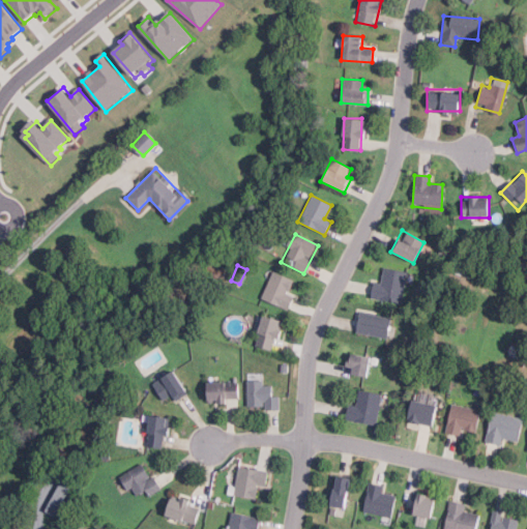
[(372,283),(370,298),(400,303),(405,272),(382,268),(379,284),(372,283)]
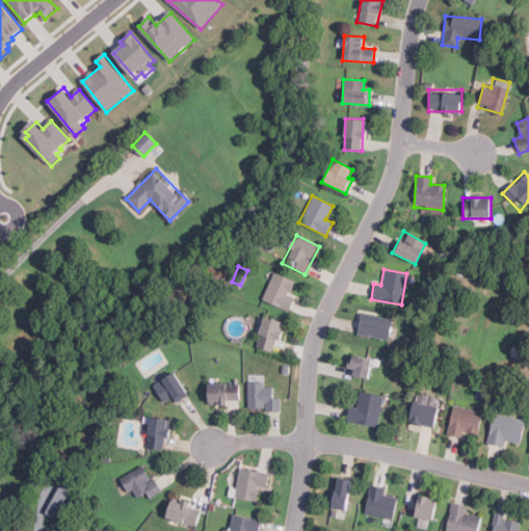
[(294,297),(288,295),(293,281),(271,272),(261,300),(289,311),(294,297)]
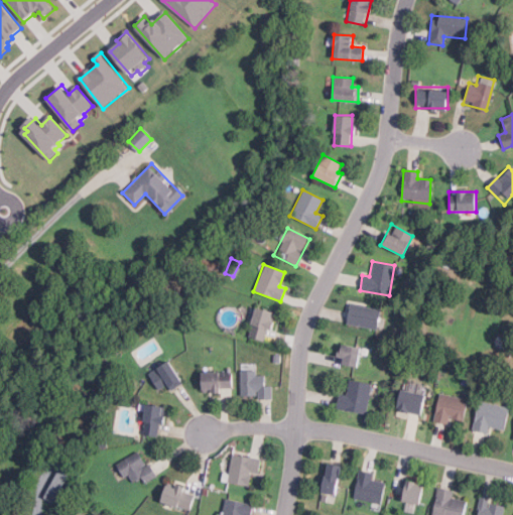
[(346,325),(375,331),(379,310),(350,303),(346,325)]
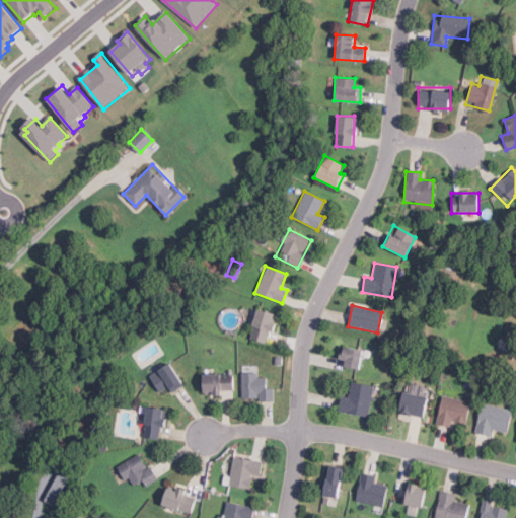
[(249,340),(268,345),(276,314),(258,309),(249,340)]
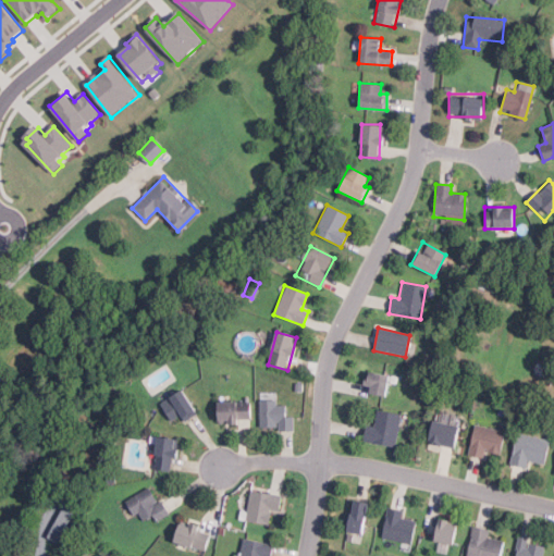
[(389,375),(370,372),(366,393),(385,397),(389,375)]
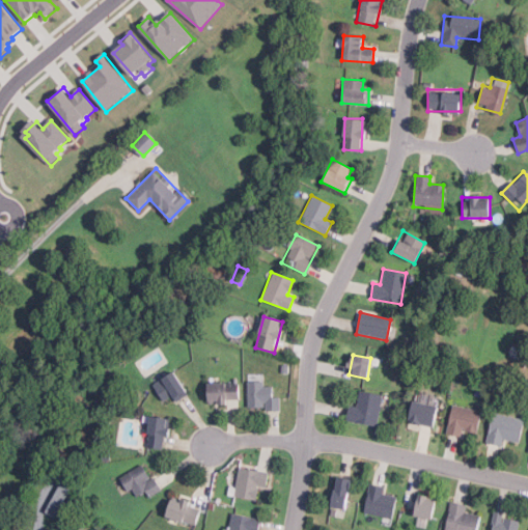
[(187,394),(173,372),(151,385),(163,402),(170,398),(173,403),(187,394)]
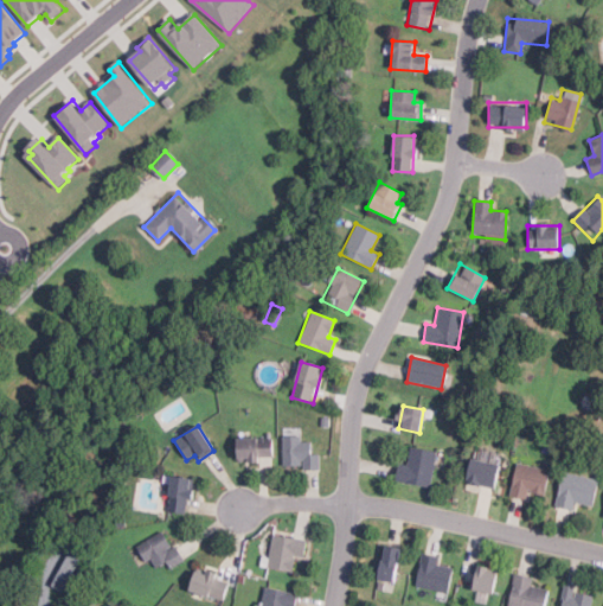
[(237,439),(237,461),(273,461),(273,439),(237,439)]
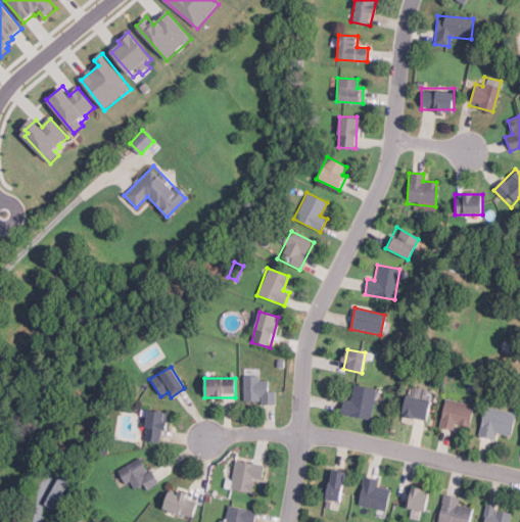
[(242,404),(274,404),(274,390),(269,390),(269,378),(242,378),(242,404)]
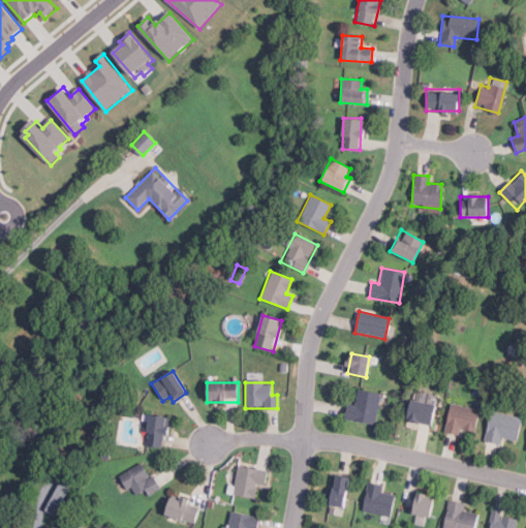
[(344,420),(374,424),(379,393),(357,390),(354,405),(346,404),(344,420)]
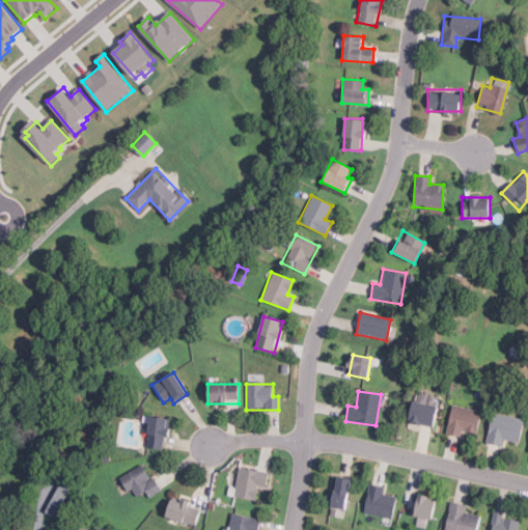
[(435,427),(439,407),(413,400),(408,421),(435,427)]
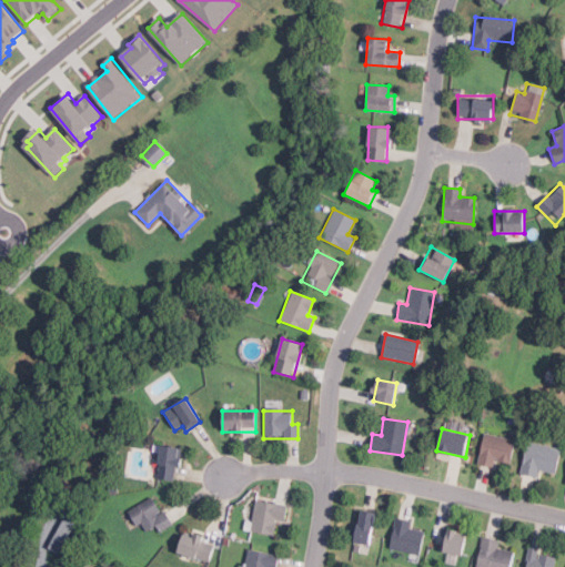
[(514,442),(483,434),(475,464),(492,468),(494,459),(510,463),(514,442)]
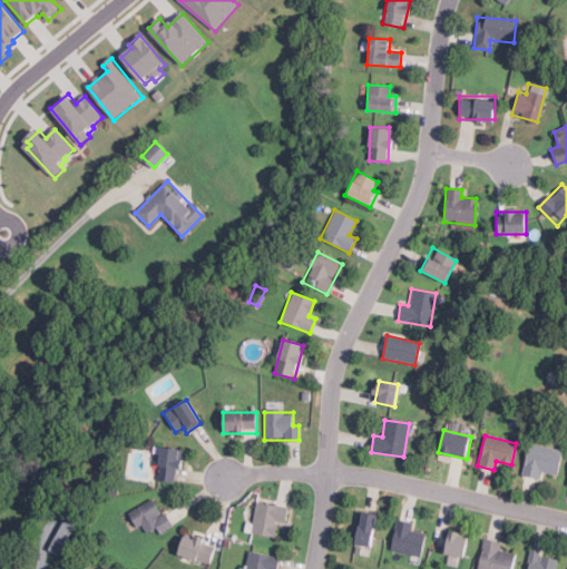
[(540,472),(557,476),(561,450),(527,443),(521,476),(538,479),(540,472)]
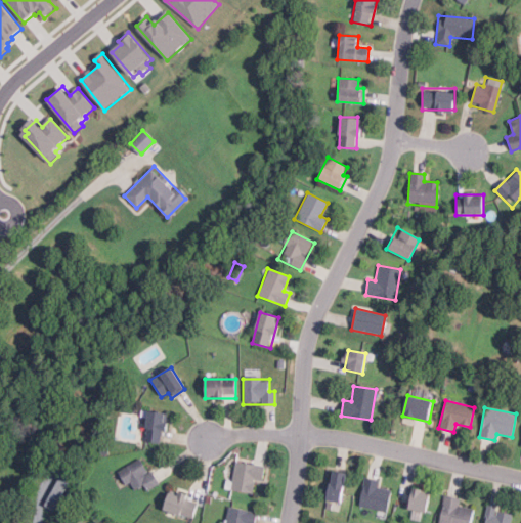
[(144,442),(163,443),(166,412),(146,410),(144,442)]
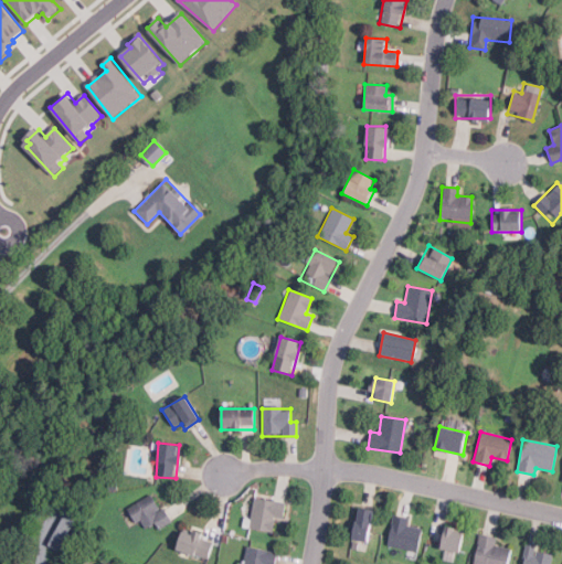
[(155,523),(157,528),(168,523),(152,495),(127,507),(140,531),(155,523)]
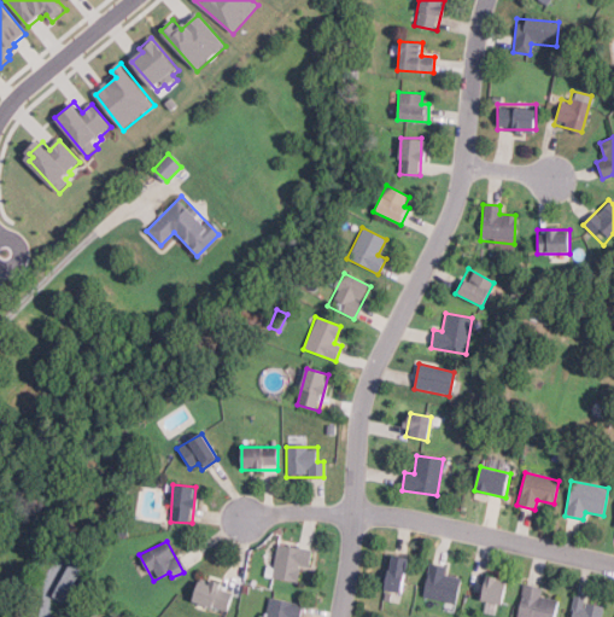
[(307,566),(308,547),(272,545),(269,578),(294,580),(296,566),(307,566)]
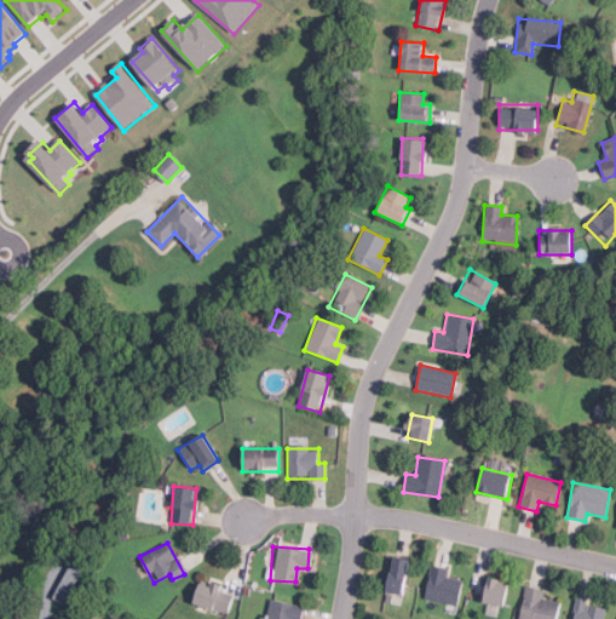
[(78,568),(67,562),(70,555),(81,561),(78,568)]
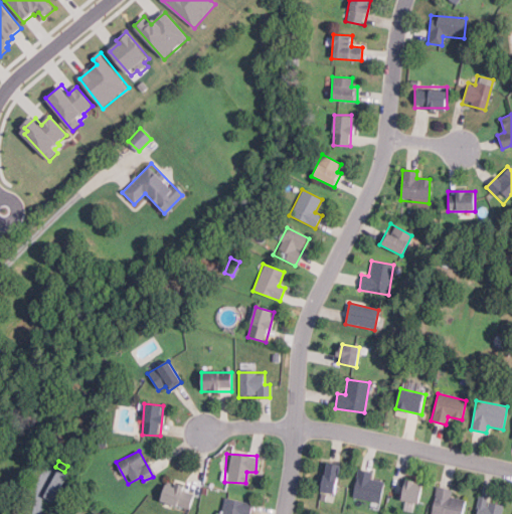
[(320,491),(335,494),(340,465),(325,463),(320,491)]
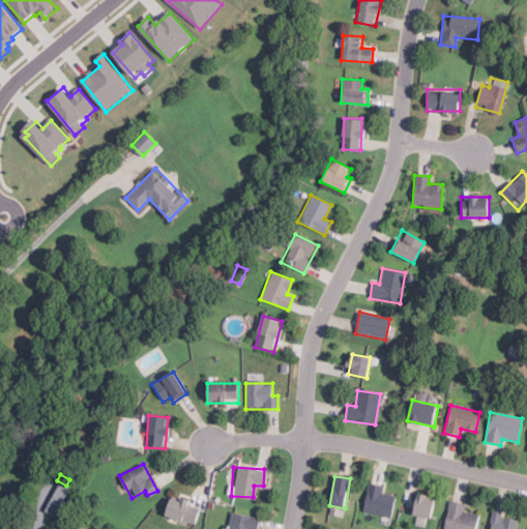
[(66,489),(51,517),(39,510),(54,482),(66,489)]
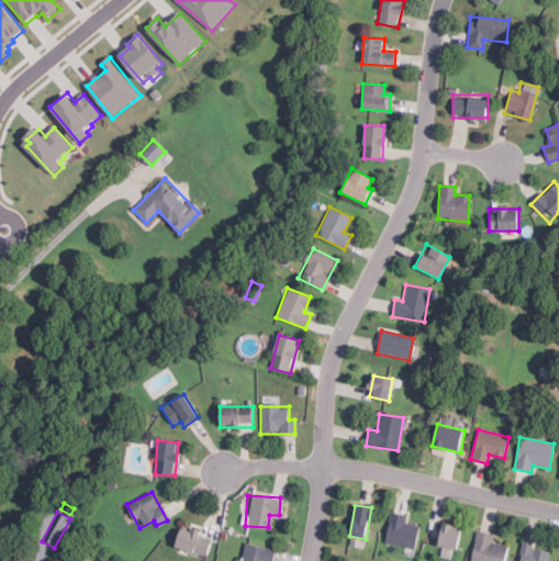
[(420,526),(404,523),(406,516),(391,512),(383,542),(414,549),(420,526)]
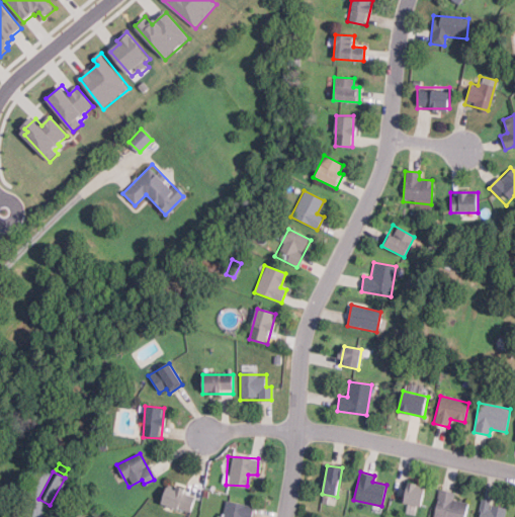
[(421,507),(426,488),(408,483),(403,502),(421,507)]
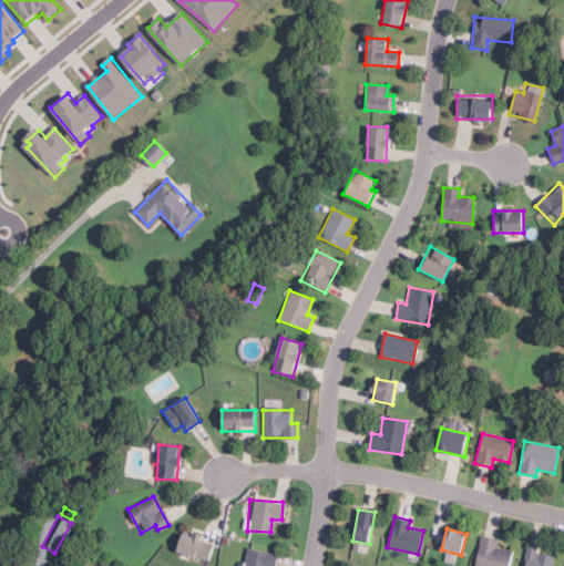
[(196,537),(175,531),(168,552),(201,562),(204,552),(193,547),(196,537)]
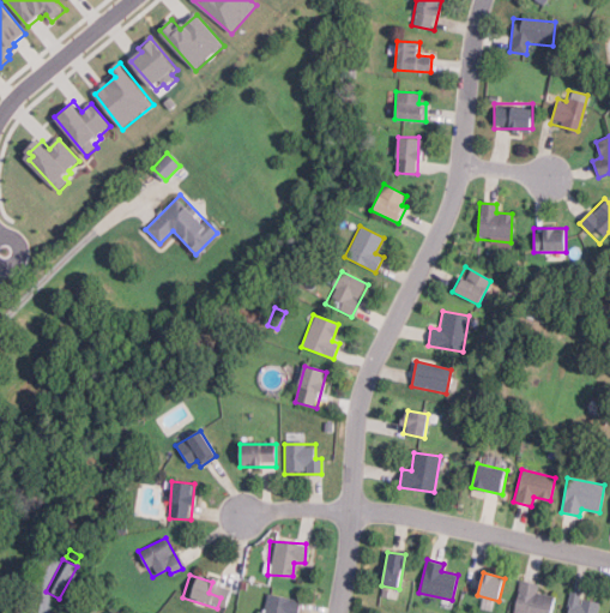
[(550,612),(554,596),(536,593),(538,584),(519,581),(512,612),(550,612)]
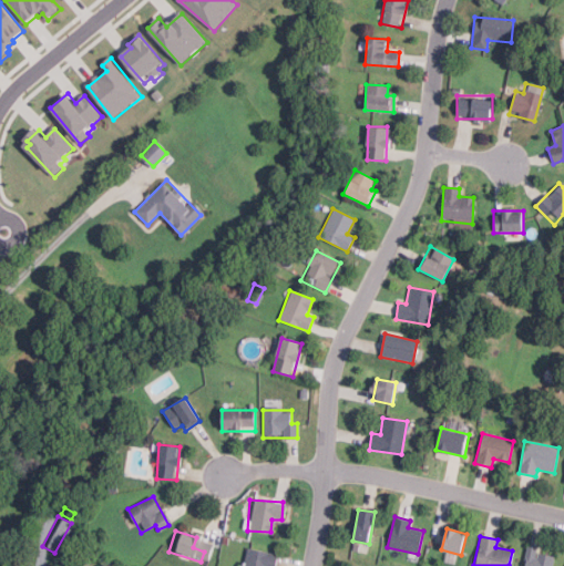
[(274,565),(277,554),(245,548),(241,565),(274,565)]
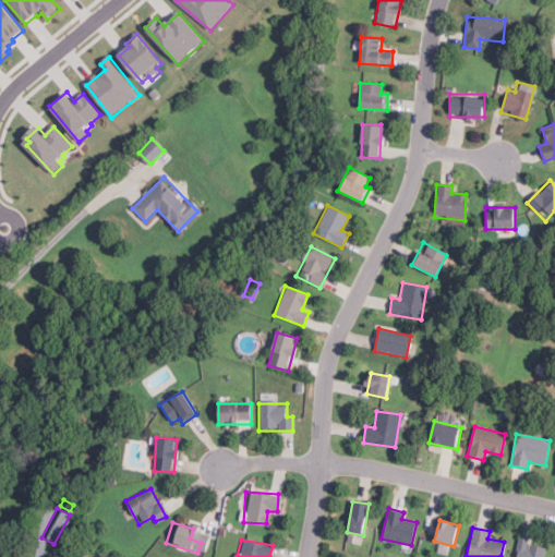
[(542,556),(546,546),(518,540),(513,556),(542,556)]
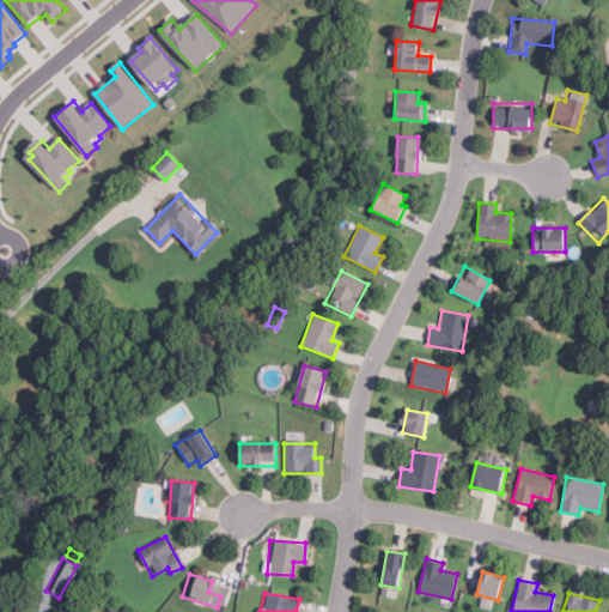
[(474,609),(486,610),(488,600),(475,598),(474,609)]
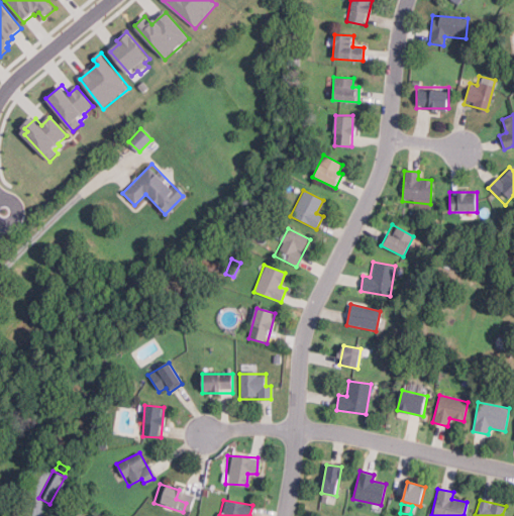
All buildings are outlined.
